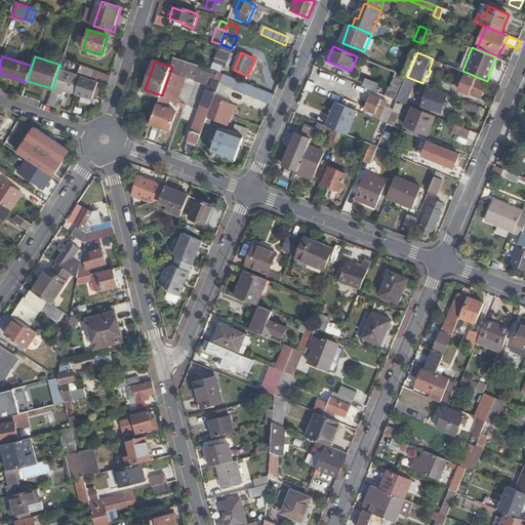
[(198,71),(173,62),(172,67),(196,75),(198,71)]
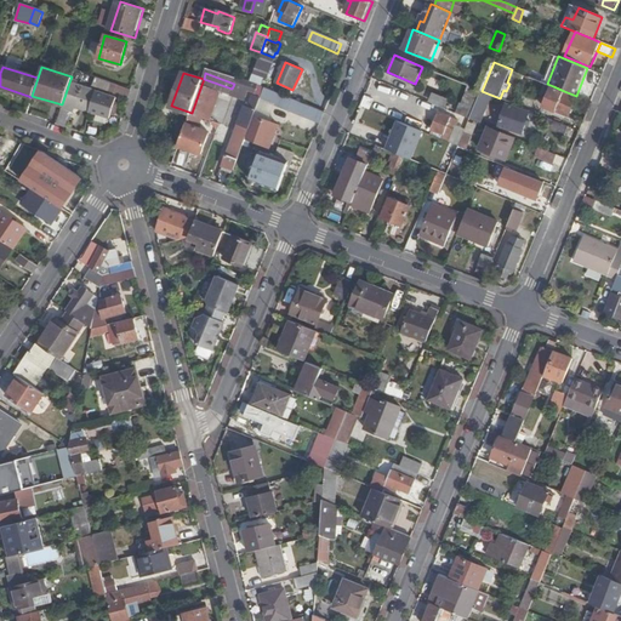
[(252,75),(250,80),(261,85),(263,79),(252,75)]
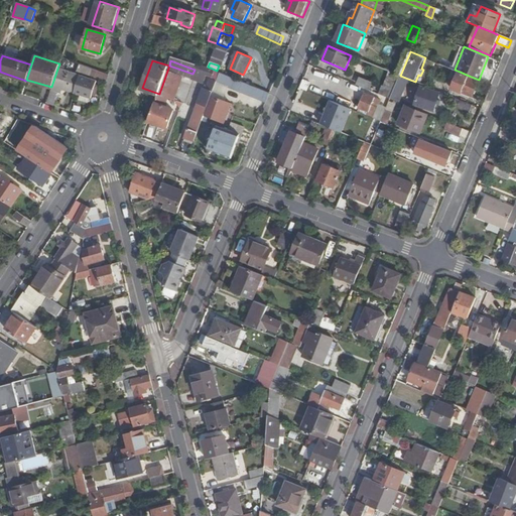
[(109,75),(80,63),(77,72),(107,82),(109,75)]
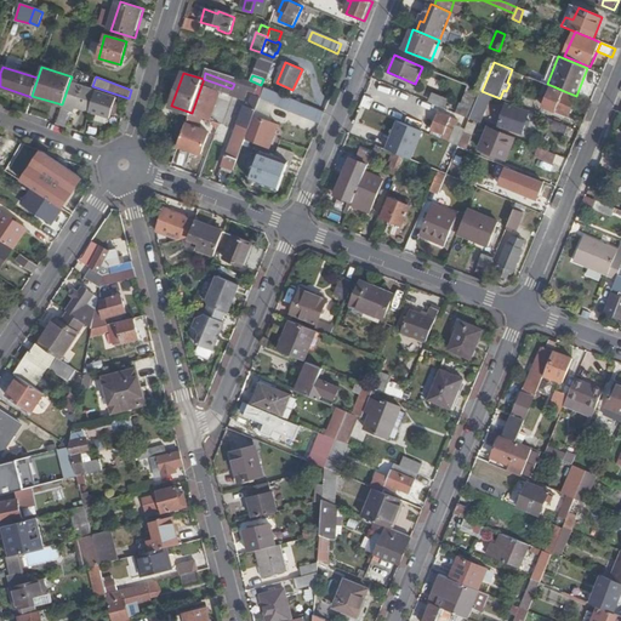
[(223,166),(234,170),(248,137),(255,117),(265,87),(261,85),(250,80),(238,77),(233,95),(243,100),(244,97),(246,97),(249,91),(255,93),(250,107),(245,106),(223,166)]
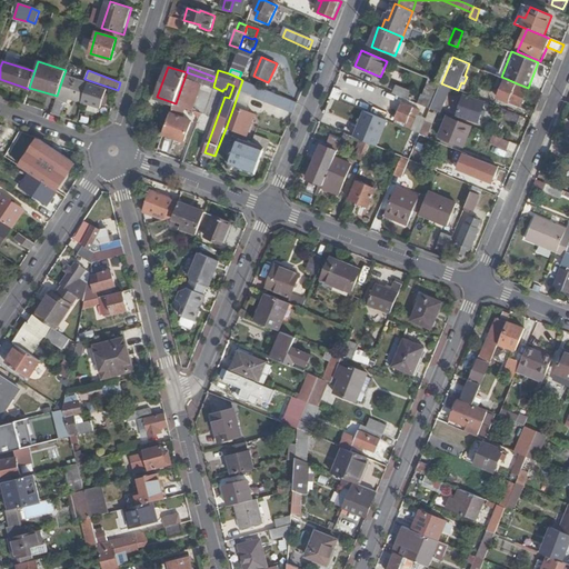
[(51,112),(61,117),(66,103),(65,103),(66,97),(100,108),(107,90),(63,76),(57,96),(51,112)]
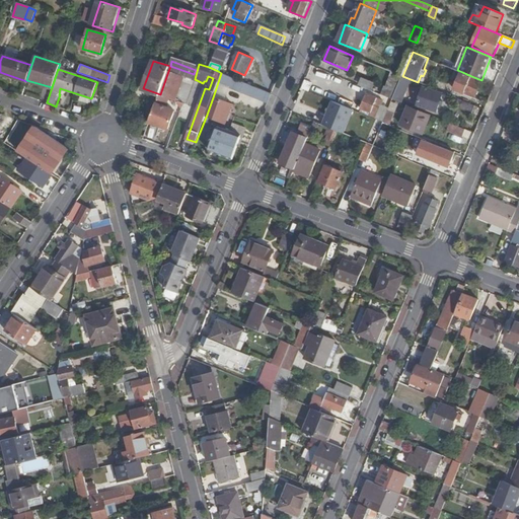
[(168,97),(176,74),(168,71),(160,94),(168,97)]
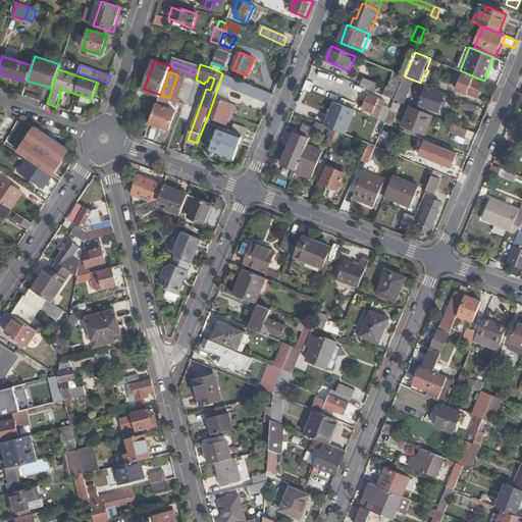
[(387,88),(383,95),(396,100),(405,76),(395,72),(388,88),(387,88)]
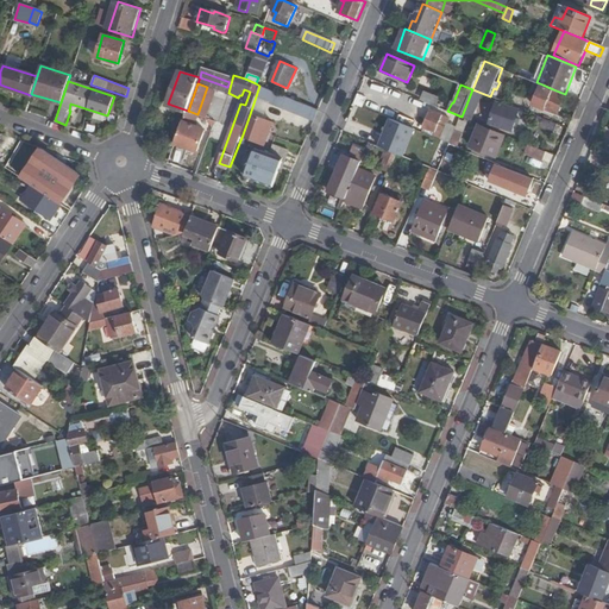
[(552,90),(553,89),(542,85),(534,105),(558,115),(565,96),(552,90)]
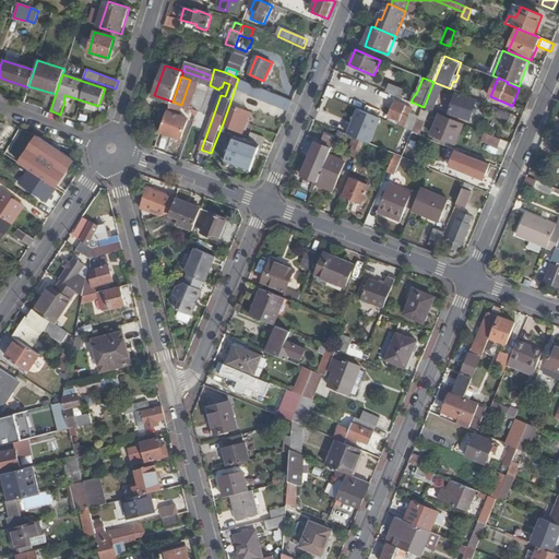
[(261,94),(263,88),(238,79),(229,105),(235,107),(244,87),(261,94)]
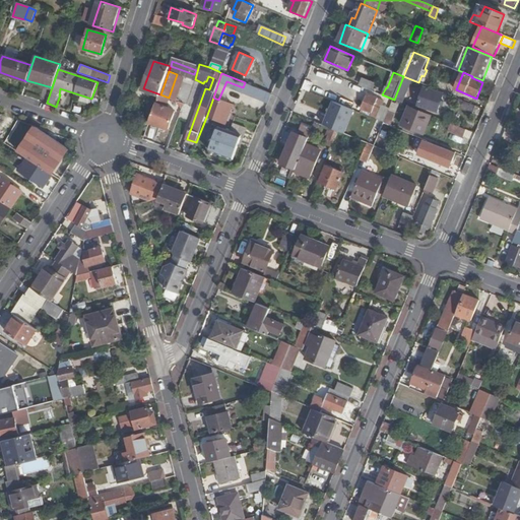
[(170,99),(177,101),(185,77),(177,74),(169,98),(170,99)]
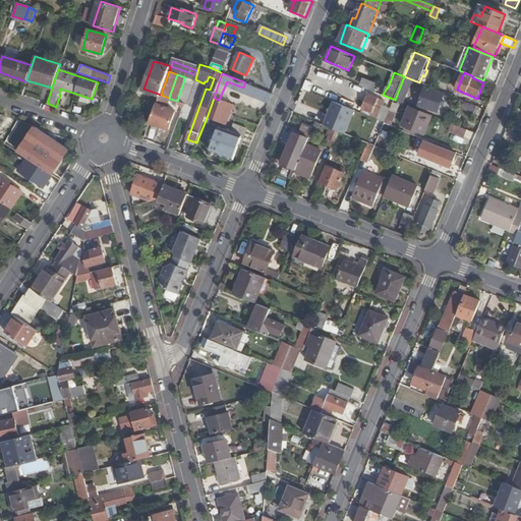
[(361,85),(375,91),(379,82),(364,76),(361,85)]
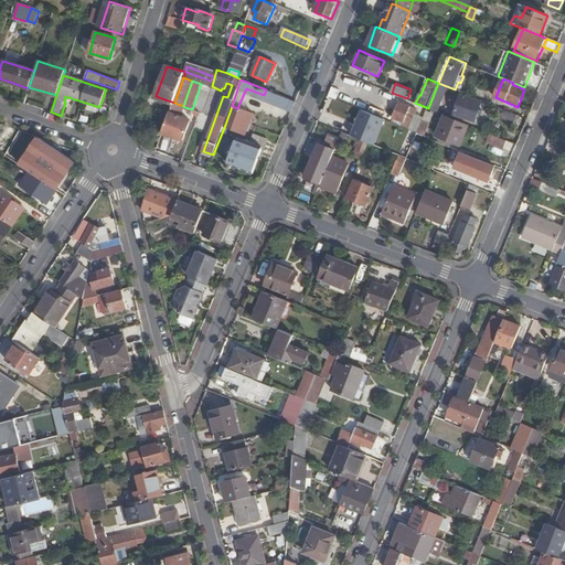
[(280,108),(286,97),(266,89),(264,95),(262,100),(280,108)]
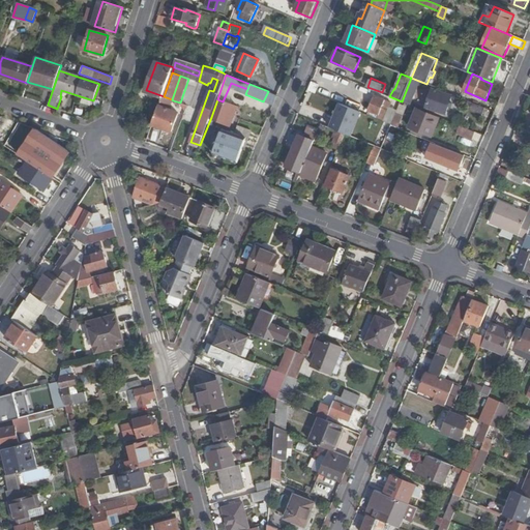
[(447,114),(452,95),(433,90),(428,108),(435,110),(435,111),(447,114)]
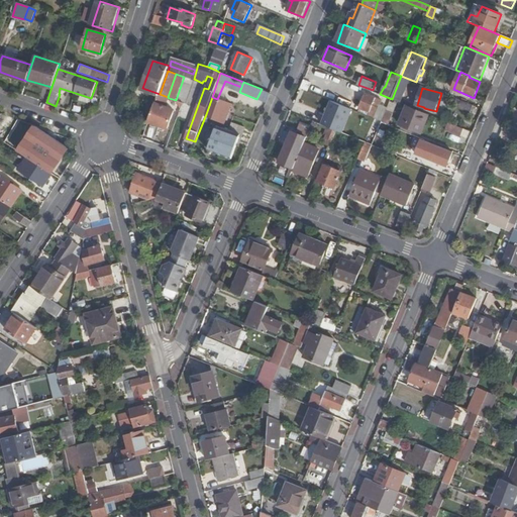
[(264,110),(270,93),(262,89),(256,99),(254,106),(264,110)]
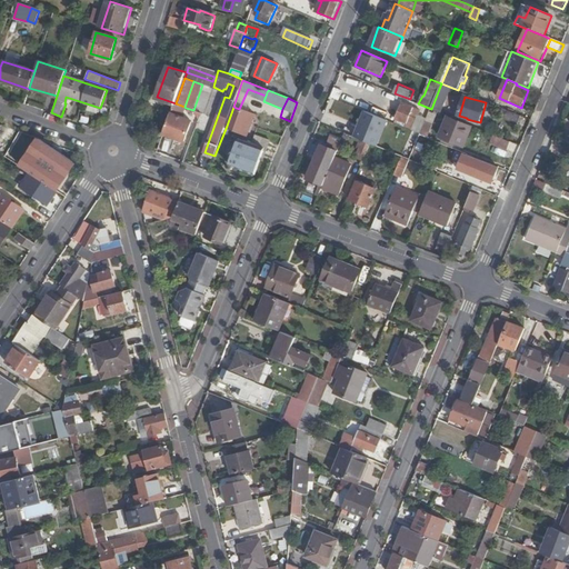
[(335,129),(358,135),(363,108),(341,102),(335,129)]
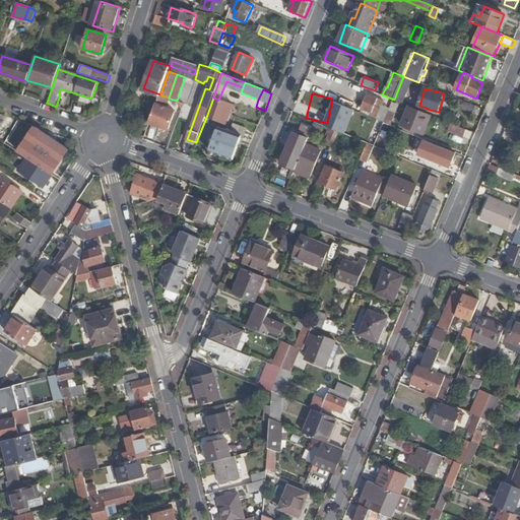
[(363,112),(378,118),(383,106),(377,103),(379,99),(369,93),(363,109),(364,109),(363,112)]
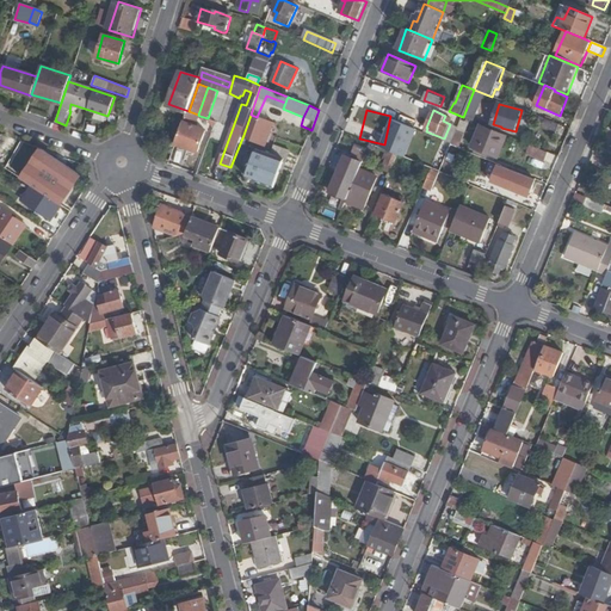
[(196,125),(199,116),(198,115),(189,111),(177,144),(198,152),(205,130),(196,125)]
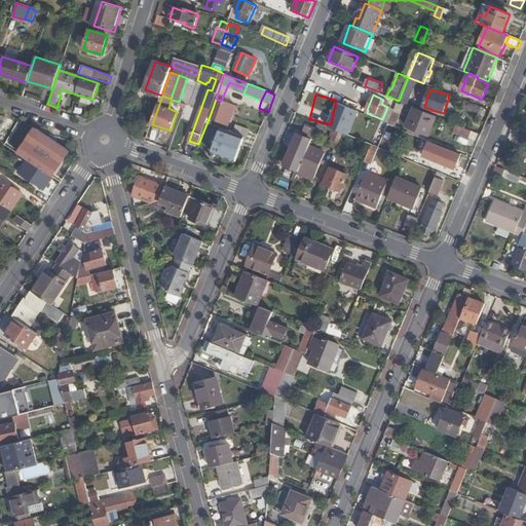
[(216,99),(210,116),(230,124),(237,107),(221,101),(216,99)]
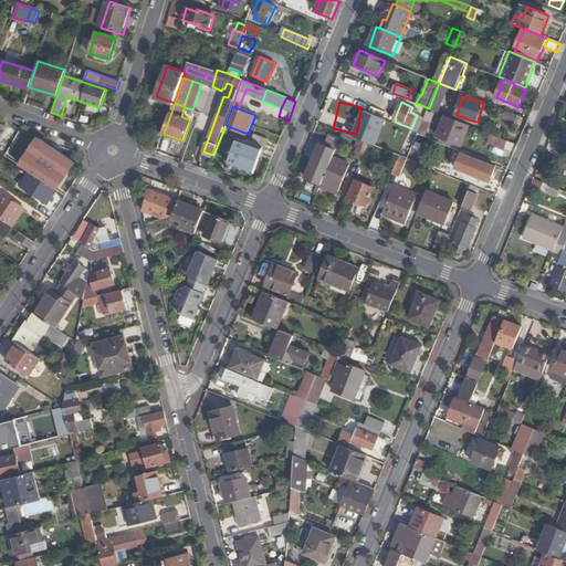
[(355,136),(380,144),(389,116),(364,108),(355,136)]
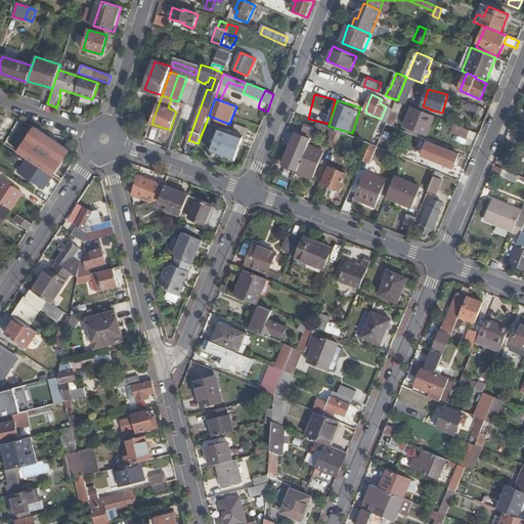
[(480,107),(468,102),(465,110),(477,115),(480,107)]
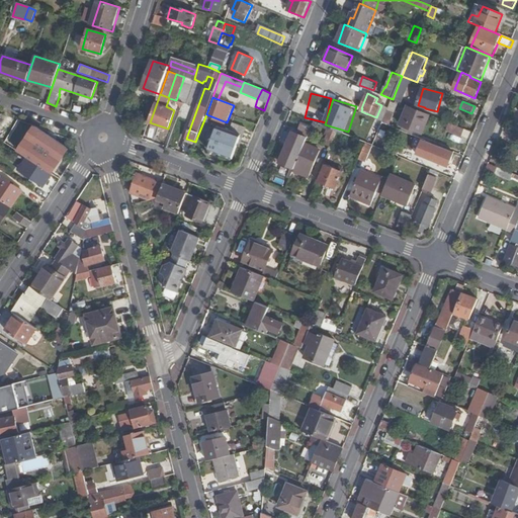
[(183,103),(179,117),(186,119),(190,105),(183,103)]
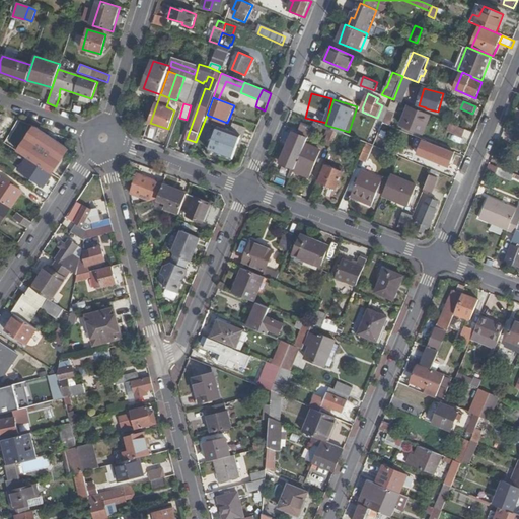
[(432,116),(410,106),(402,122),(405,124),(404,126),(413,129),(414,127),(425,131),(432,116)]
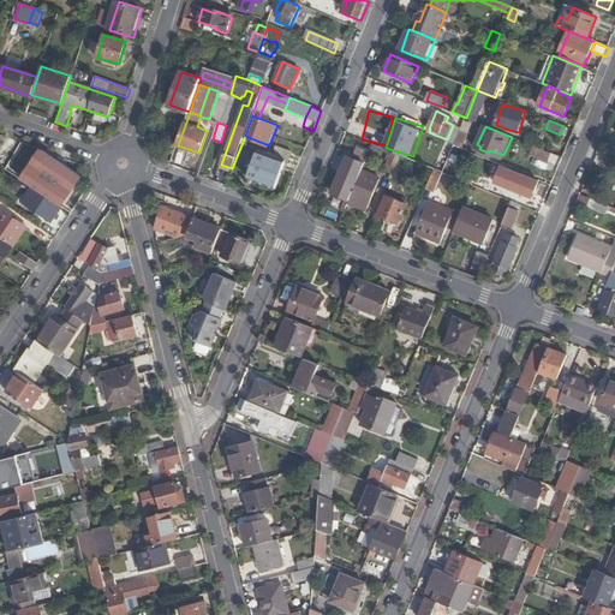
[(454,145),(461,148),(467,135),(460,132),(454,145)]
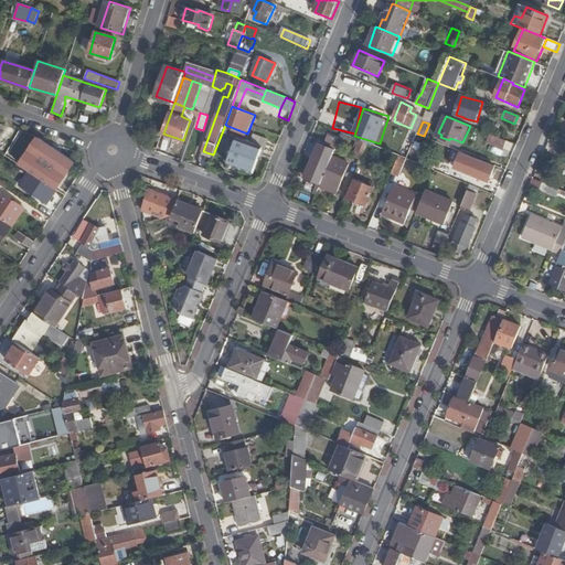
[(255,134),(253,141),(268,146),(270,138),(255,134)]
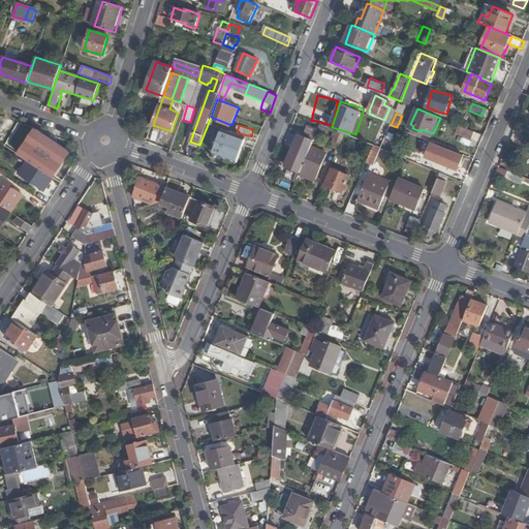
[(390,146),(397,127),(391,125),(382,144),(390,146)]
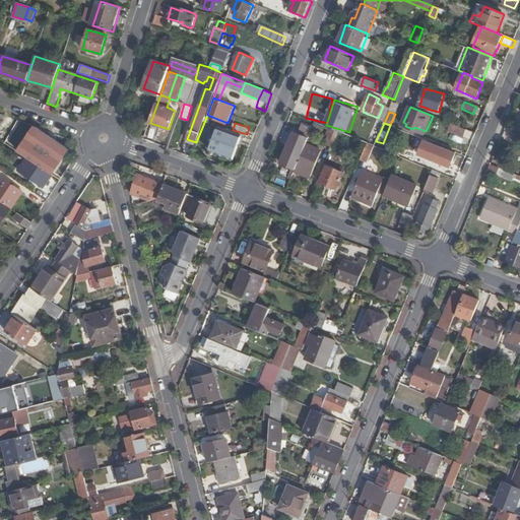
[(18,152),(27,158),(28,158),(35,148),(20,138),(22,134),(7,124),(4,128),(6,130),(1,136),(3,137),(2,138),(19,150),(18,152)]
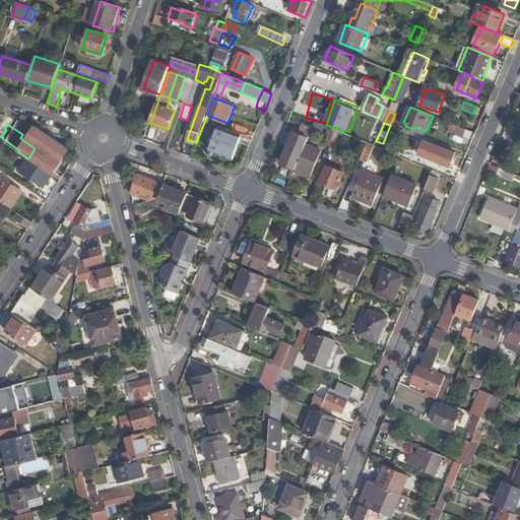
[(332,146),(333,147),(339,132),(320,124),(327,137),(332,146)]
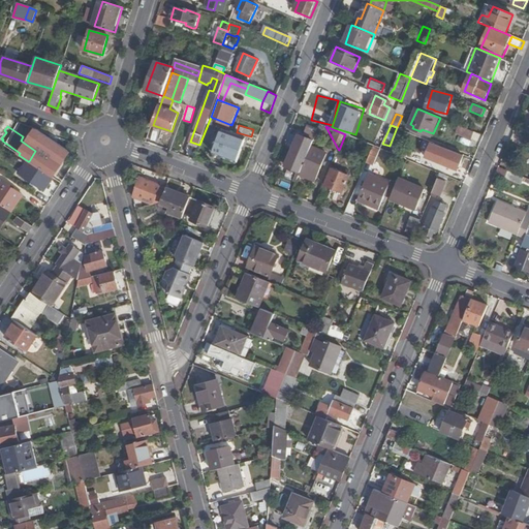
[(472,139),(475,132),(459,126),(456,133),(472,139)]
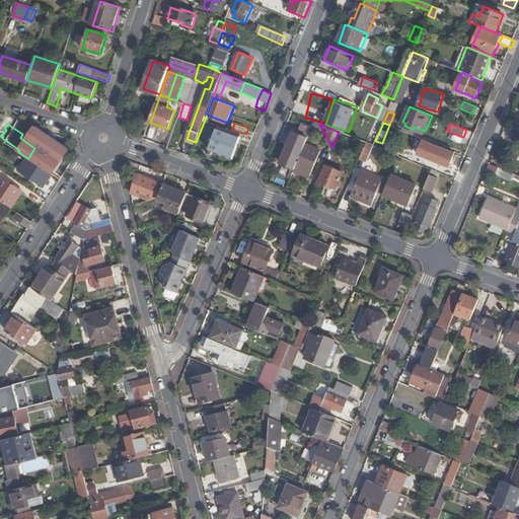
[(305,144),(311,130),(304,127),(300,136),(294,133),(282,163),(296,169),(305,144)]
